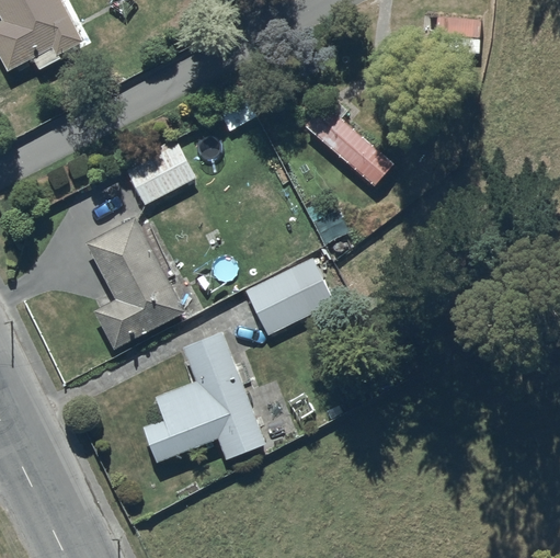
[(82,41),(60,0),(0,0),(0,14),(2,20),(0,21),(0,58),(7,71),(33,58),(40,70),(61,58),(58,53),(82,41)]
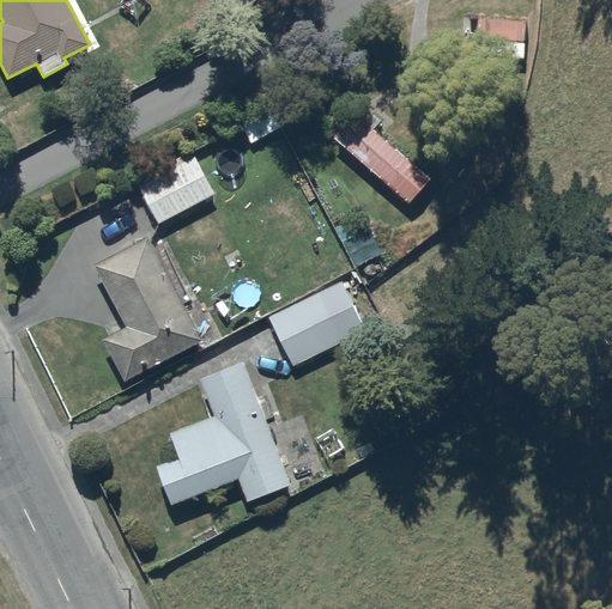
[(477,18),(476,37),(523,42),(525,23),(477,18)]
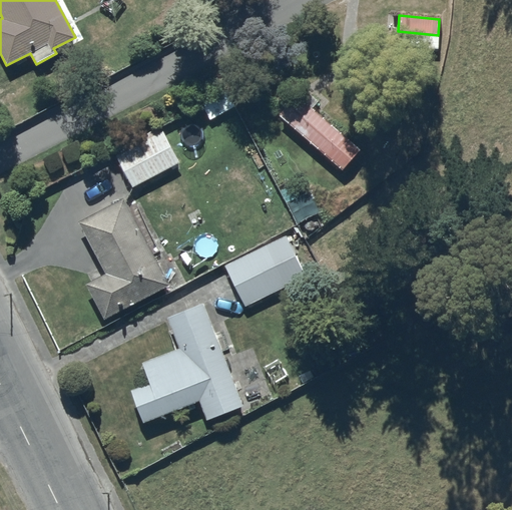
[(295,92),(276,114),(342,170),(361,148),(295,92)]
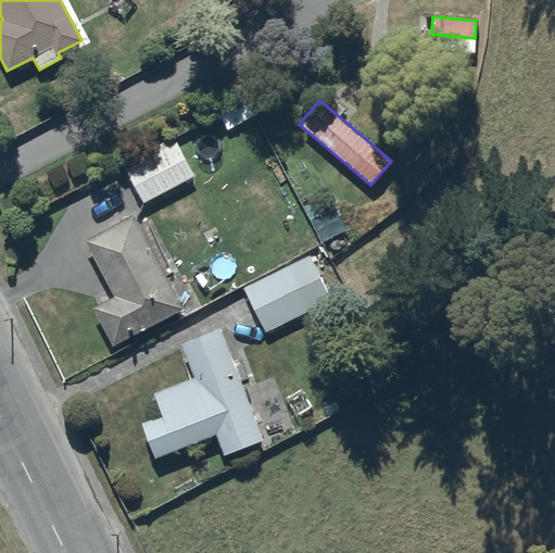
[(123,164),(143,203),(194,176),(174,137),(123,164)]
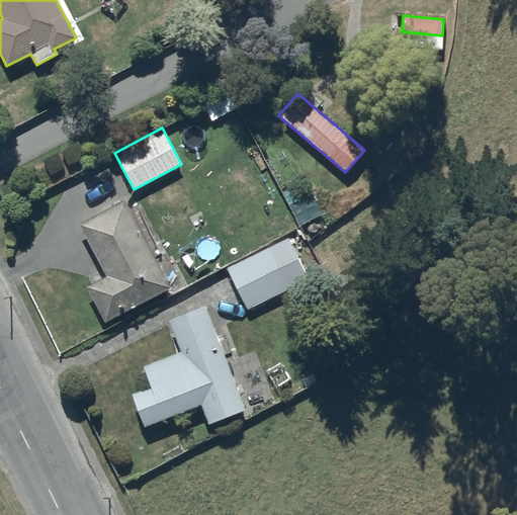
[(86,286),(105,321),(170,287),(155,258),(161,255),(136,205),(130,209),(125,200),(79,224),(105,277),(86,286)]
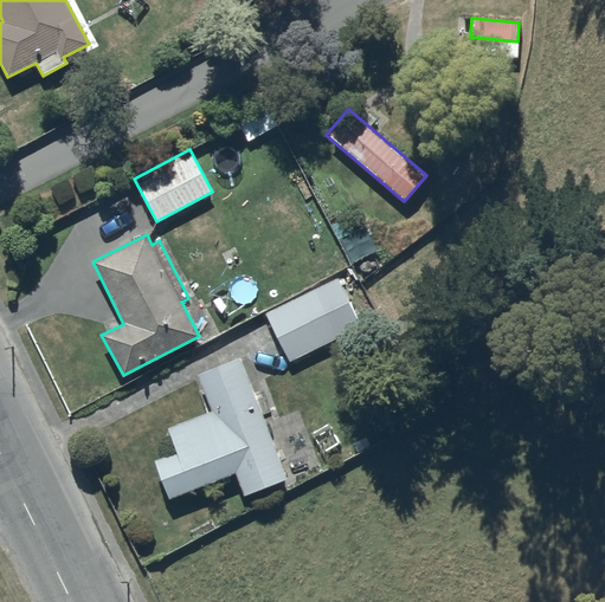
[(285,479),(240,358),(198,375),(211,410),(168,427),(177,451),(155,459),(169,497),(236,472),(245,494),(285,479)]
